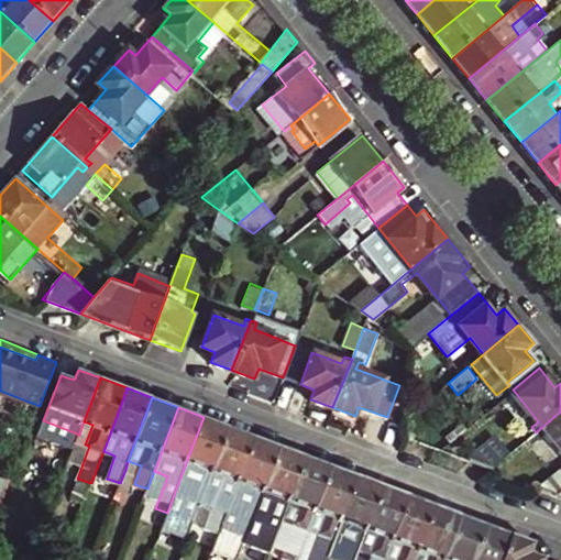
[(560,412),(536,432),(540,438),(547,432),(560,450),(560,412)]
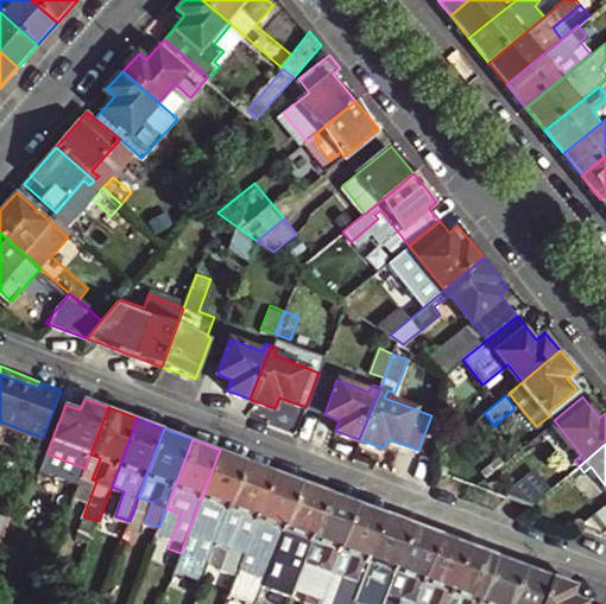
[(220,450),(189,531),(202,536),(194,559),(208,564),(222,529),(231,507),(248,461),(220,450)]
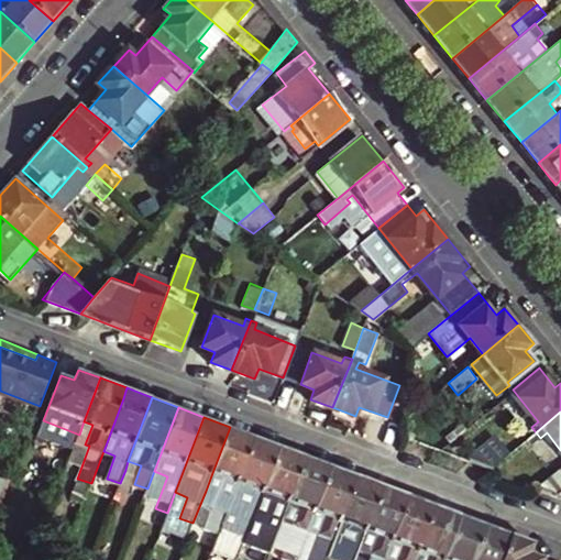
[(84,421),(79,435),(76,441),(85,445),(92,425),(84,421)]
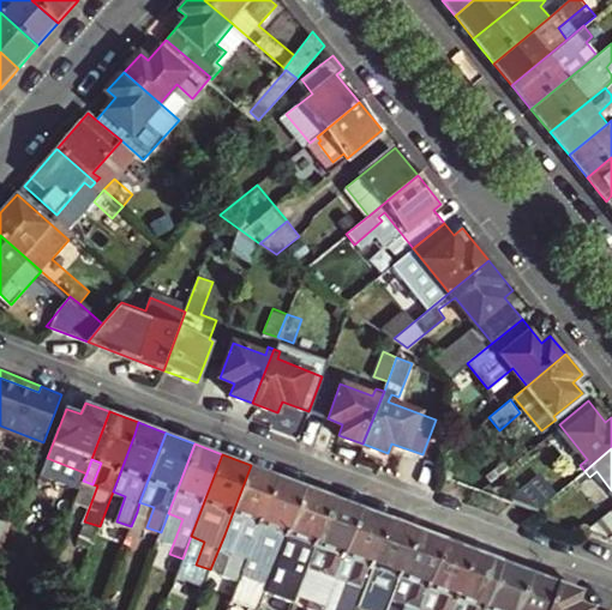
[(251,465),(233,512),(243,515),(234,538),(241,541),(252,545),(279,476),(251,465)]
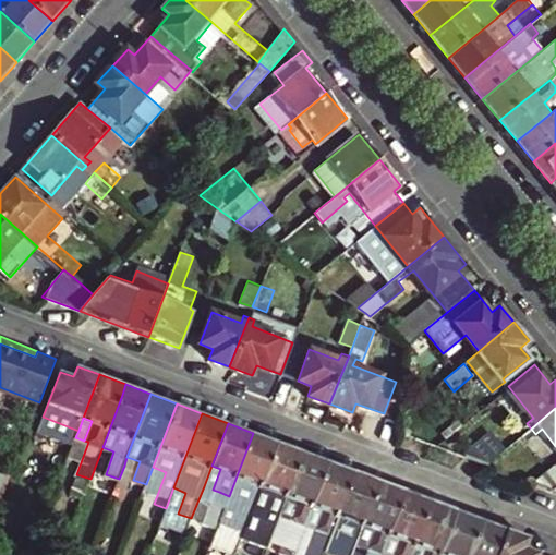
[(463,456),(486,465),(507,448),(494,431),(463,456)]
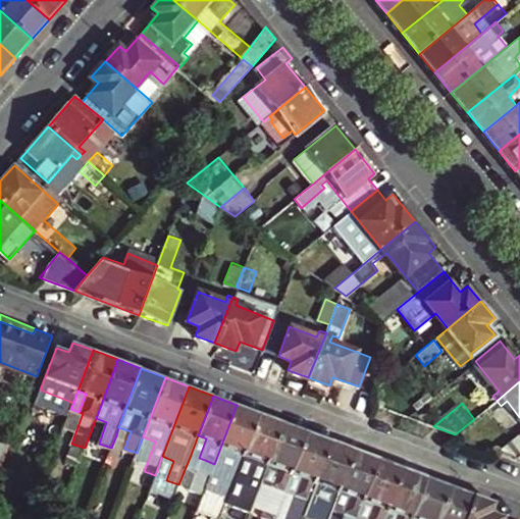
[(237,405),(214,464),(211,473),(222,477),(215,495),(227,499),(236,477),(245,454),(260,413),(237,405)]
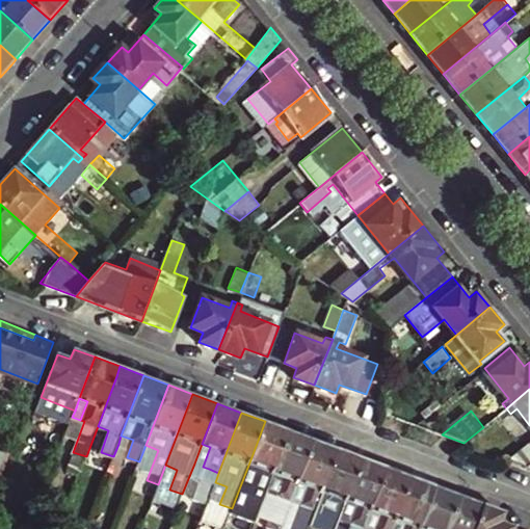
[(266,491),(273,471),(289,430),(265,421),(249,463),(261,467),(252,491),(242,517),(255,521),(266,491)]
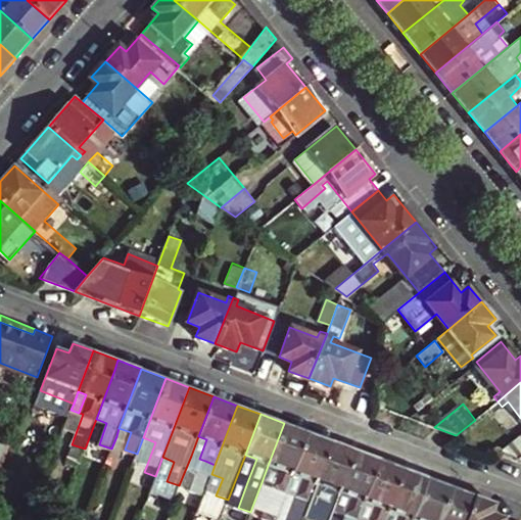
[(287,491),(294,472),(310,432),(297,428),(284,423),(269,463),(279,467),(272,485),(287,491)]
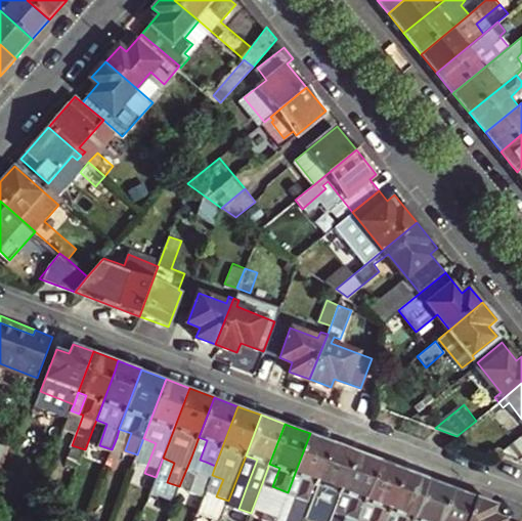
[(310,433),(295,473),(304,477),(297,495),(311,501),(318,482),(334,442),(310,433)]
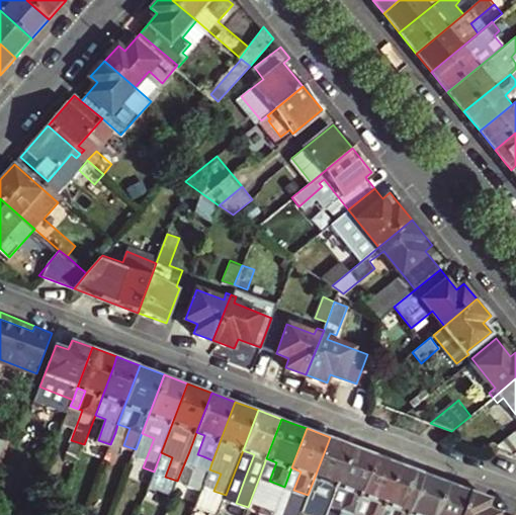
[(197,454),(204,435),(196,432),(189,451),(197,454)]
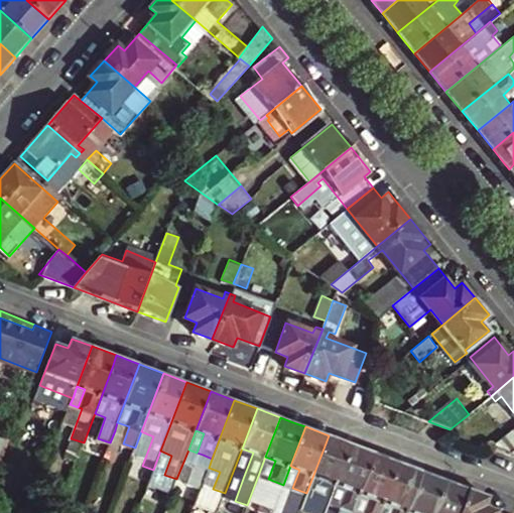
[(329,435),(313,475),(323,479),(315,497),(330,502),(337,484),(352,444),(329,435)]
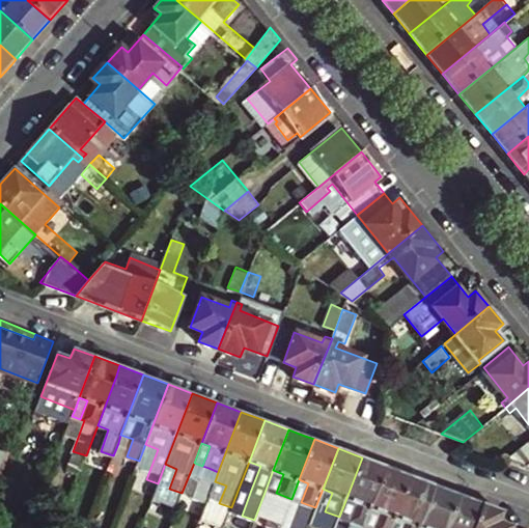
[(362,457),(346,498),(356,501),(349,521),(363,526),(369,507),(385,466),(362,457)]
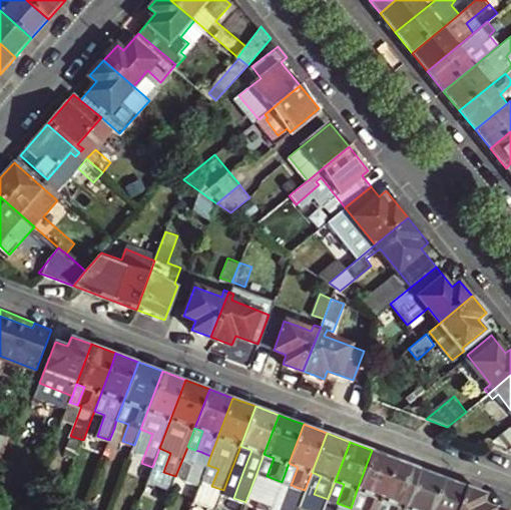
[(240,446),(231,469),(242,473),(251,450),(240,446)]
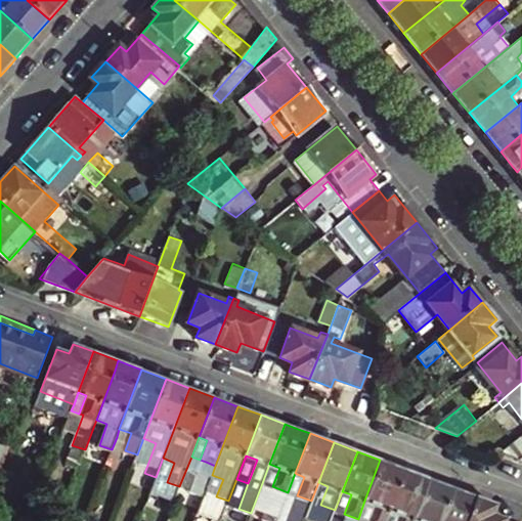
[(380,460),(364,501),(375,504),(367,520),(385,520),(389,510),(404,470),(380,460)]
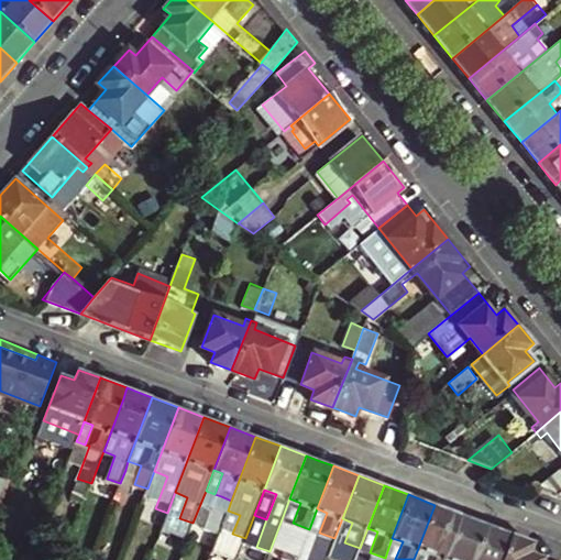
[(218,507),(228,511),(231,501),(221,496),(218,507)]
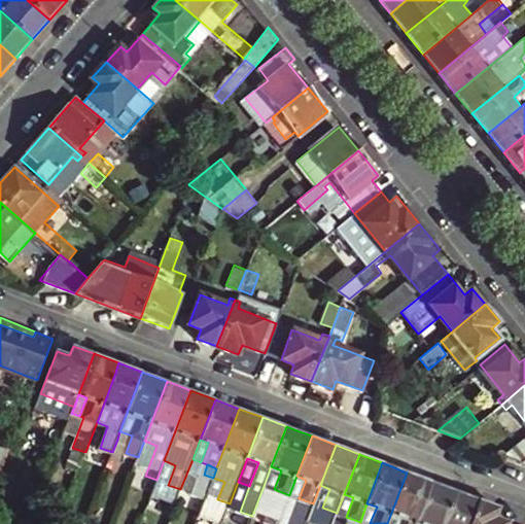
[(274,489),(281,470),(271,466),(264,486),(274,489)]
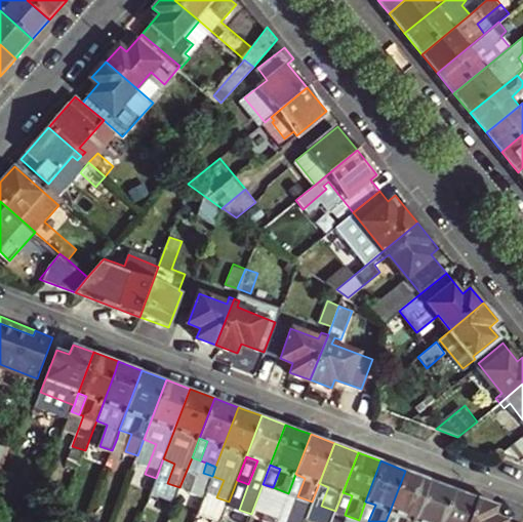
[(200,471),(192,492),(204,496),(212,476),(203,473),(200,471)]
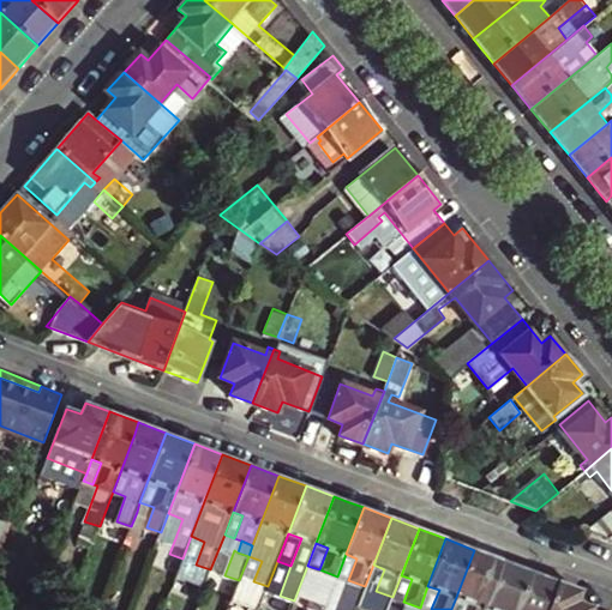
[(485,609),(504,561),(474,550),(456,597),(468,602),(465,609),(485,609)]
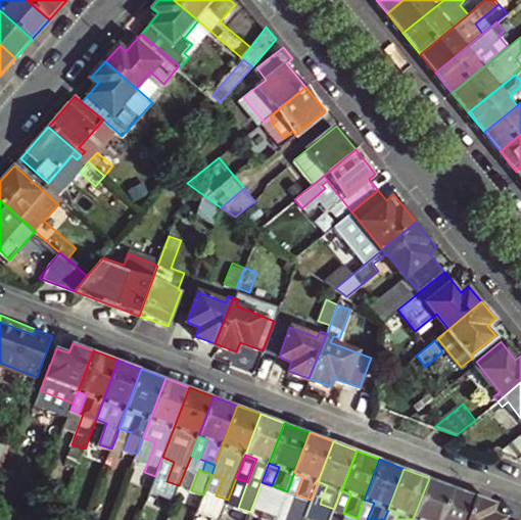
[(296,494),(303,476),(294,472),(287,491),(296,494)]
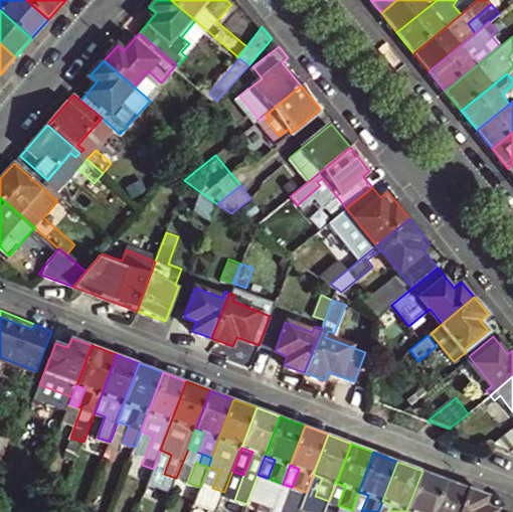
[(422,471),(406,511),(433,511),(446,480),(422,471)]
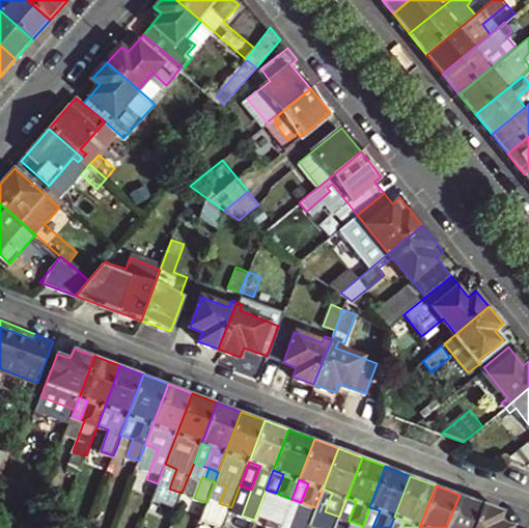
[(475,527),(484,504),(460,495),(446,527),(475,527)]
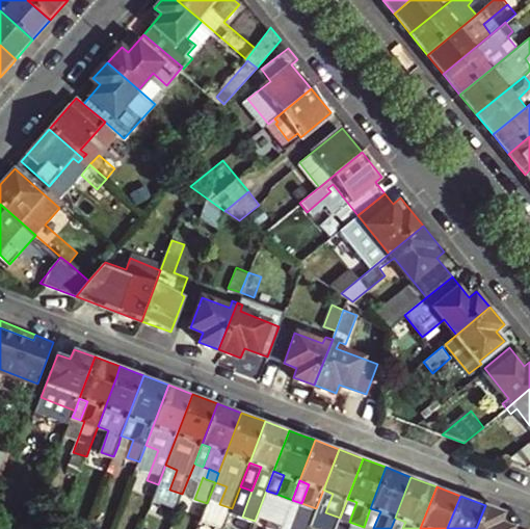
[(340,518),(349,522),(356,502),(347,499),(340,518)]
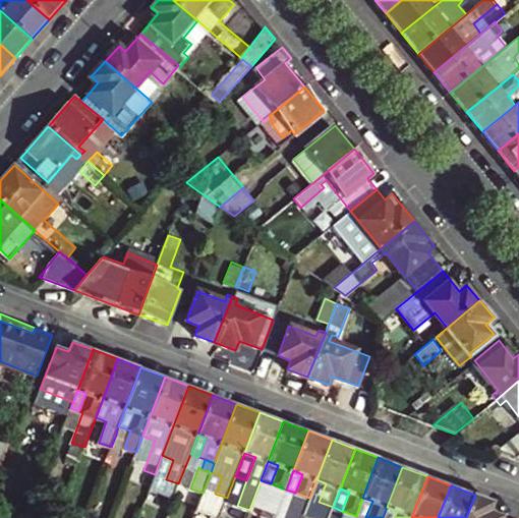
[(270,495),(263,515),(270,517),(274,517),(282,500),(270,495)]
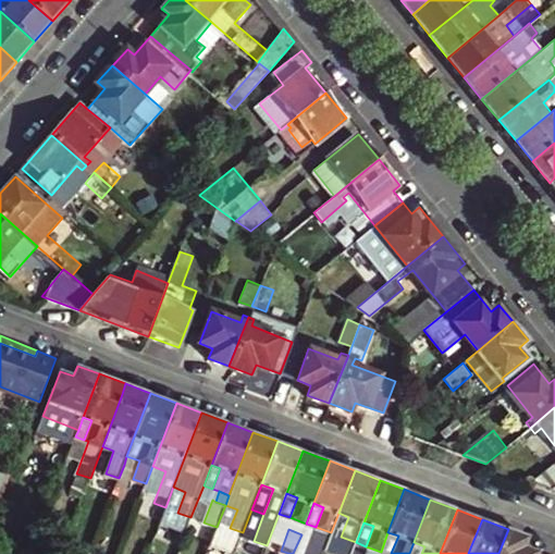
[(528,537),(508,529),(498,553),(545,553),(525,546),(528,537)]
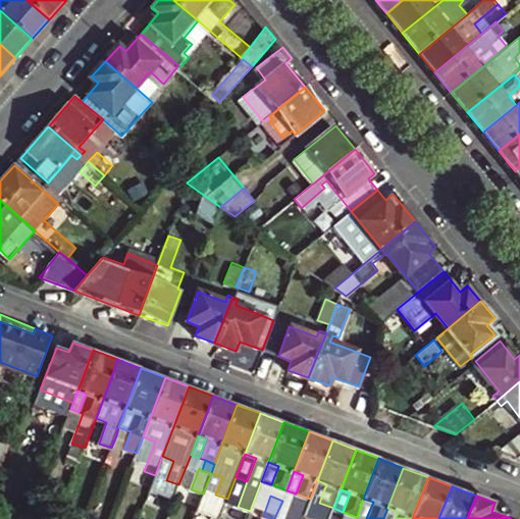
[(363,499),(357,517),(362,518),(366,518),(373,502),(363,499)]
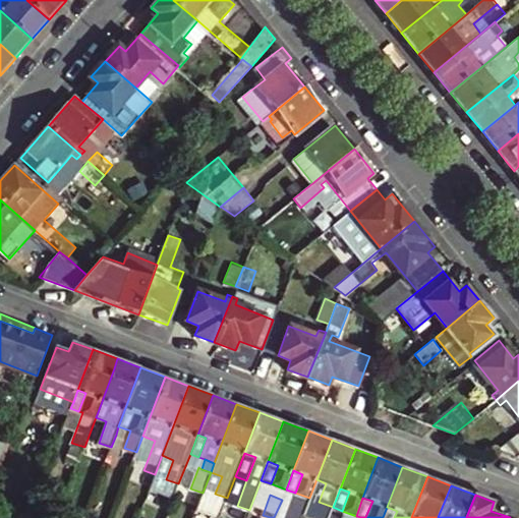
[(293,504),(287,517),(301,517),(306,508),(293,504)]
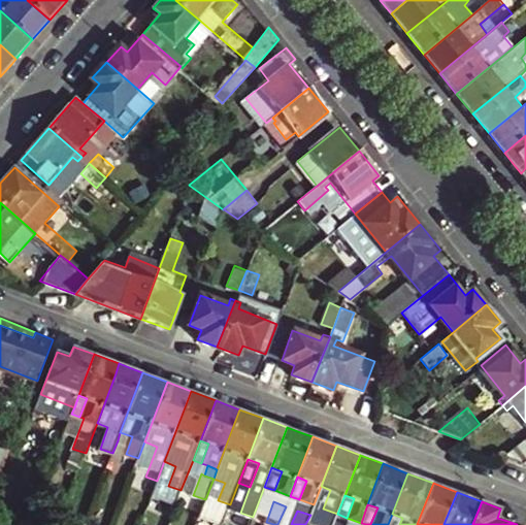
[(388,524),(399,524),(402,518),(392,514),(388,524)]
